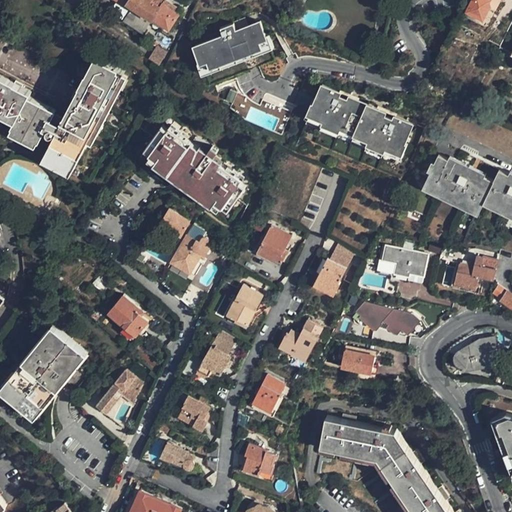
[(151,0),(115,0),(128,9),(131,4),(171,30),(181,15),(164,4),(162,6),(151,0)]
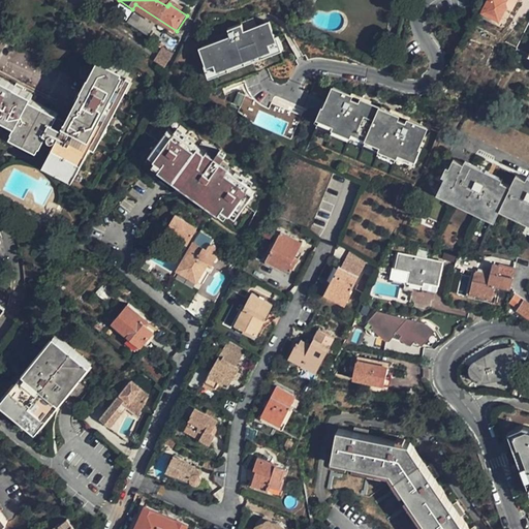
[(488,0),(483,11),(498,21),(504,8),(503,1),(503,0),(488,0)]
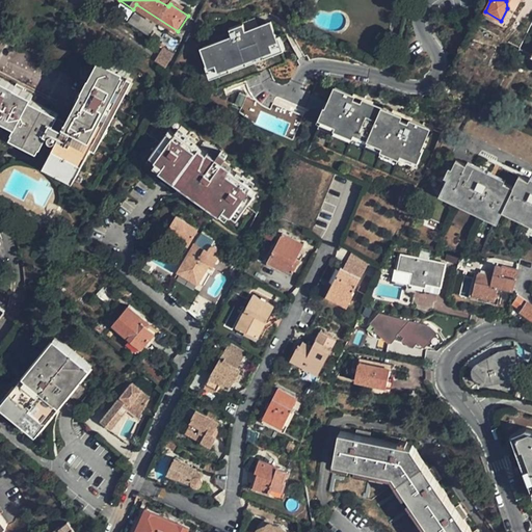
[(296,22),(302,25),(308,15),(302,11),(296,22)]
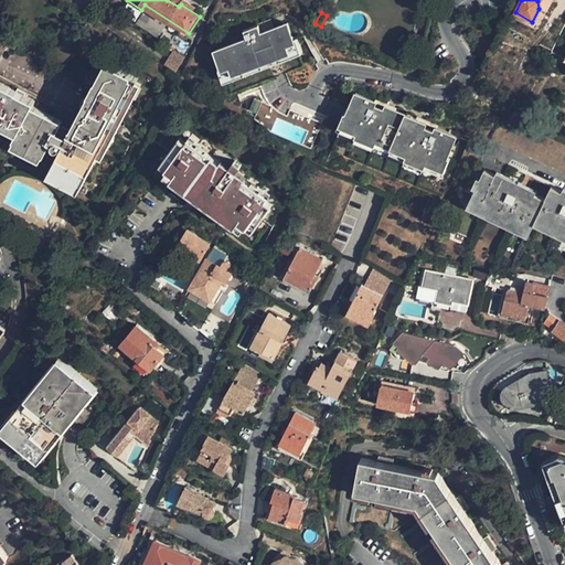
[(209,51),(224,84),(302,57),(285,22),(209,51)]
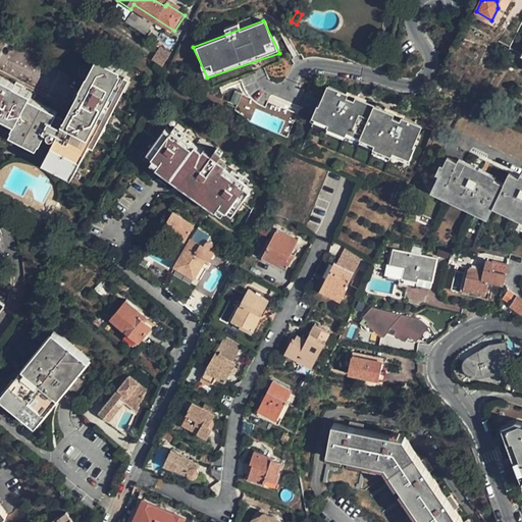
[(160,43),(151,56),(164,64),(172,51),(160,43)]
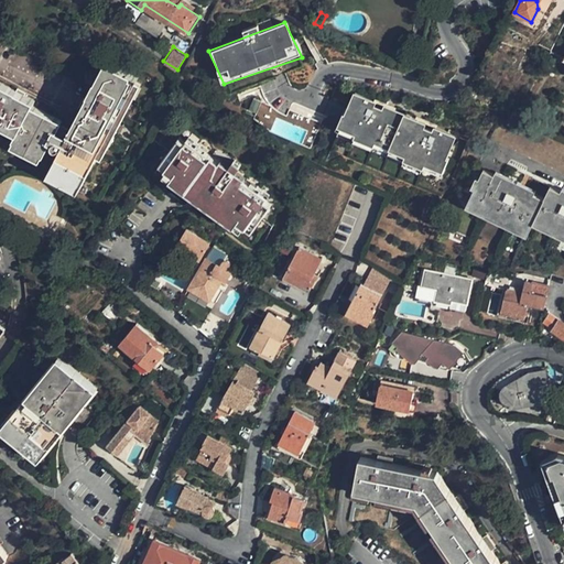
[(80,105),(63,138),(61,143),(49,137),(52,132),(54,128),(25,112),(28,109),(0,94),(0,134),(13,141),(9,154),(44,174),(42,177),(74,194),(131,86),(99,69),(80,105)]
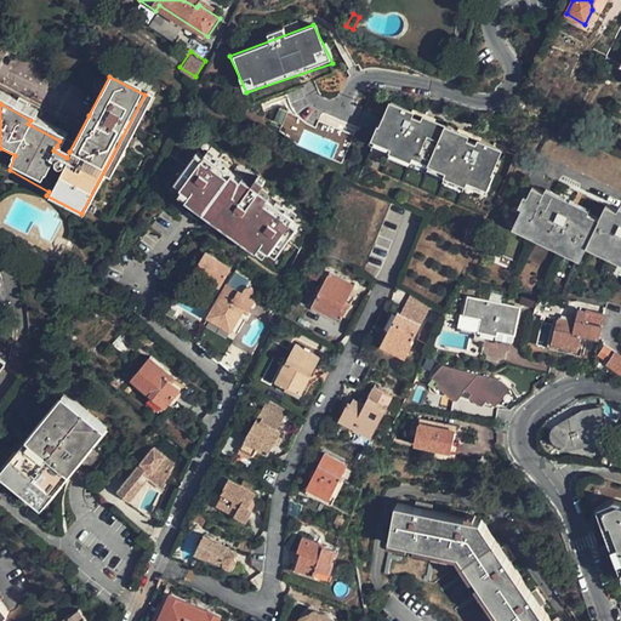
[(536,85),(530,80),(523,95),(529,98),(536,85)]
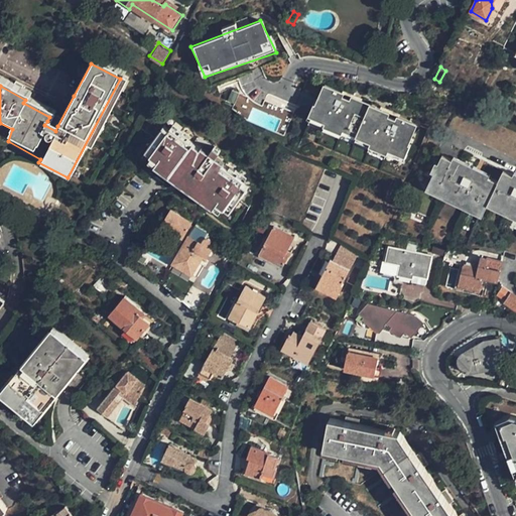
[(326,83),(308,123),(401,162),(418,122),(326,83)]
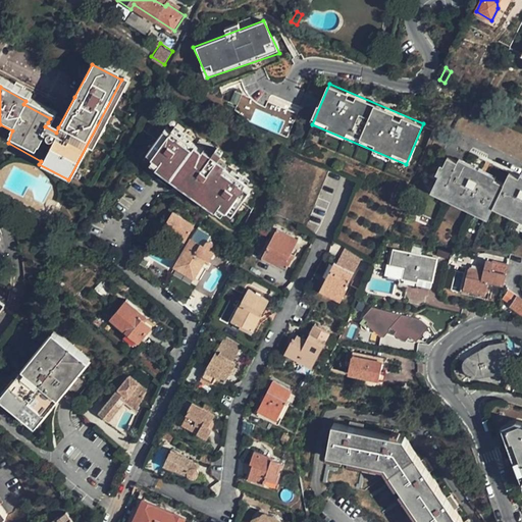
[(249,181),(223,162),(228,155),(222,151),(216,158),(174,127),(153,156),(226,210),(249,181)]
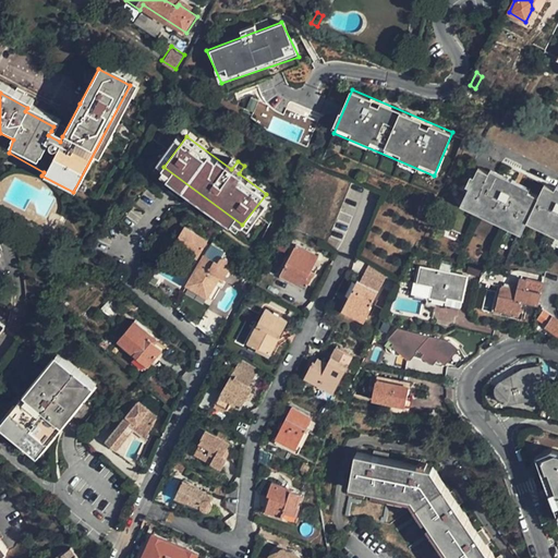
[(557,191),(542,184),(536,196),(476,169),(462,202),(522,229),(528,217),(557,230),(557,191)]
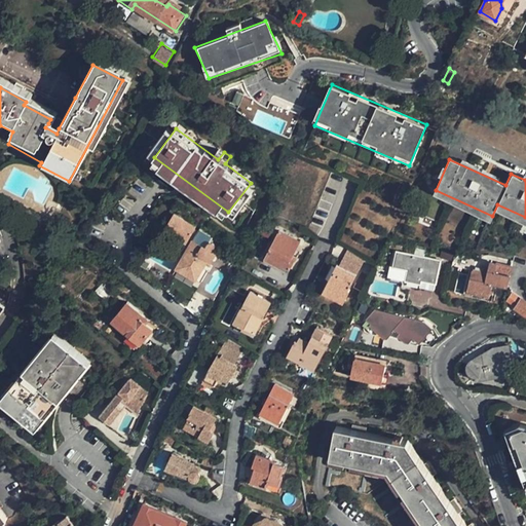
[(166,228),(172,232),(188,240),(196,226),(175,214),(166,228)]
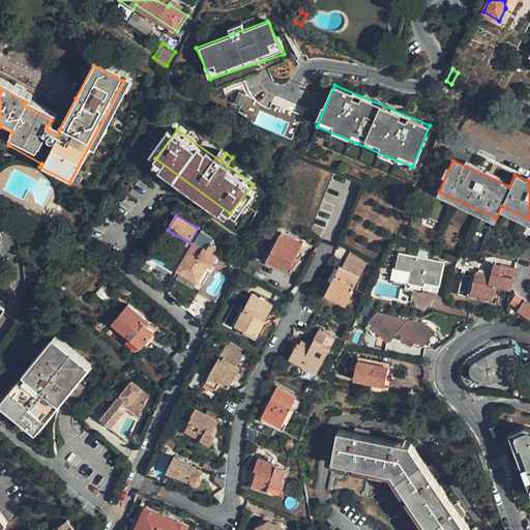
[(303,256),(298,253),(304,243),(283,232),(265,263),(291,277),(303,256)]
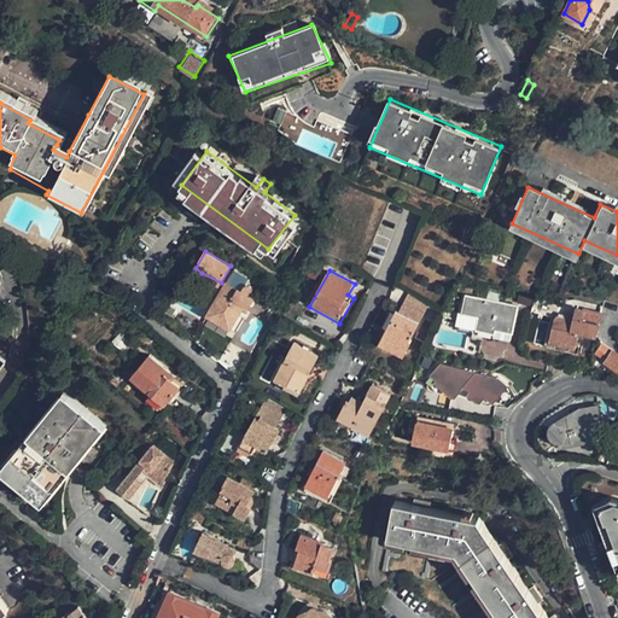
[(222,289),(225,285),(221,283),(202,273),(200,275),(222,289)]
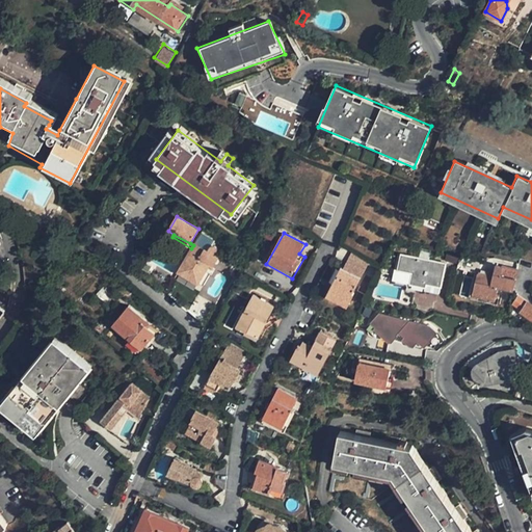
[(195,243),(193,245),(191,248),(178,271),(203,285),(218,257),(214,254),(215,250),(213,247),(211,245),(208,245),(204,248),(195,243)]
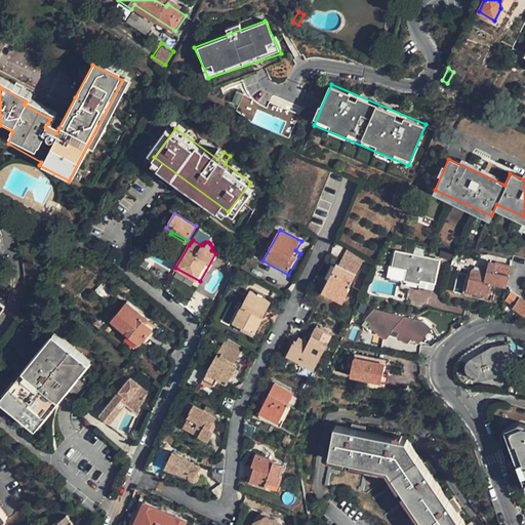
[(410,269),(407,279),(421,282),(422,280),(437,283),(443,263),(400,251),(396,266),(410,269)]
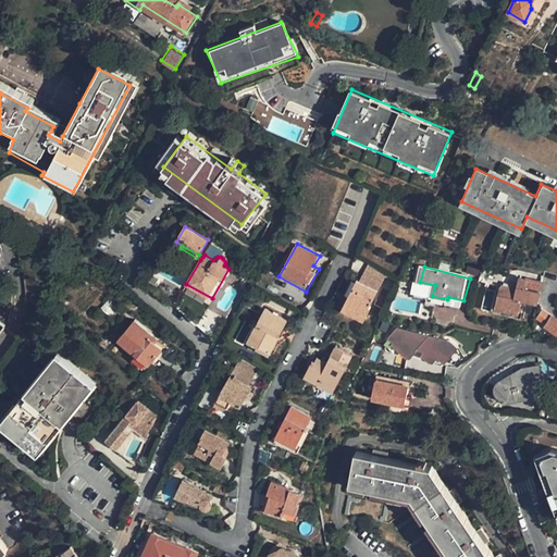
[(481,272),(480,282),(490,283),(491,273),(481,272)]
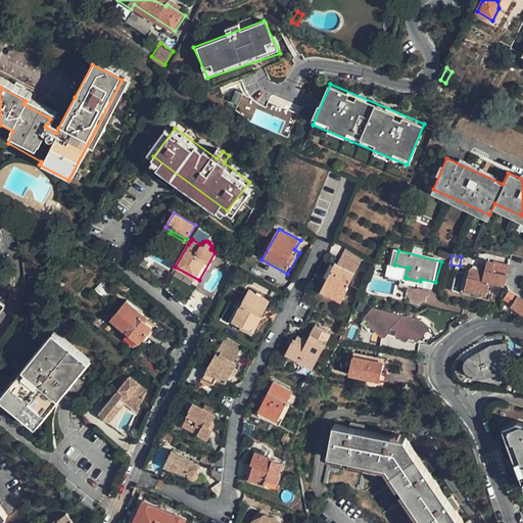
[(490,282),(504,285),(509,266),(489,262),(486,273),(470,269),(466,288),(487,293),(490,282)]
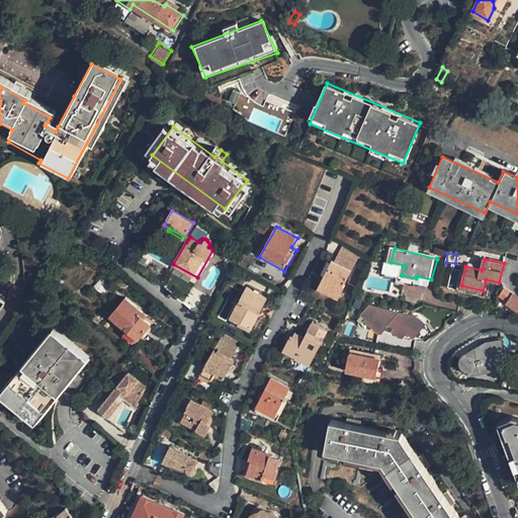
[(330,261),(319,284),(340,294),(344,286),(342,284),(349,270),(330,261)]
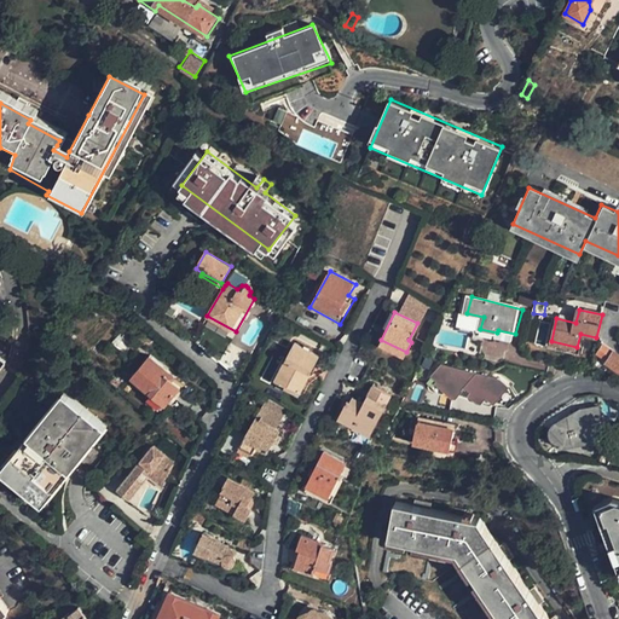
[(207,350),(218,336),(208,328),(197,341),(207,350)]
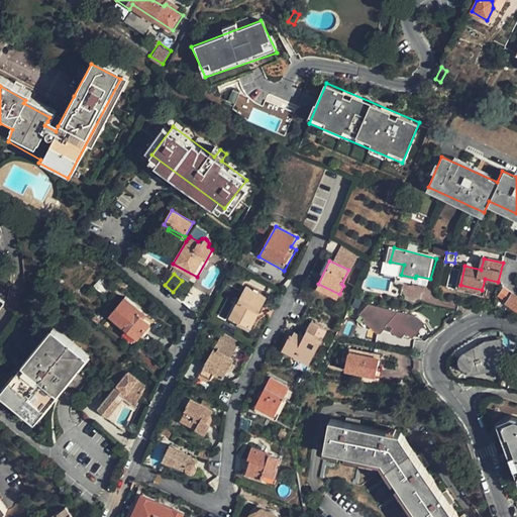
[(415,278),(401,275),(400,280),(429,287),(430,279),(416,276),(415,278)]
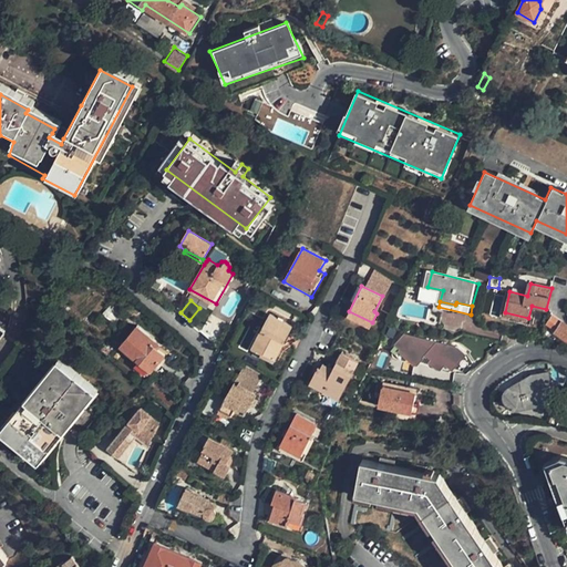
[(372,322),(349,311),(348,316),(370,326),(372,322)]
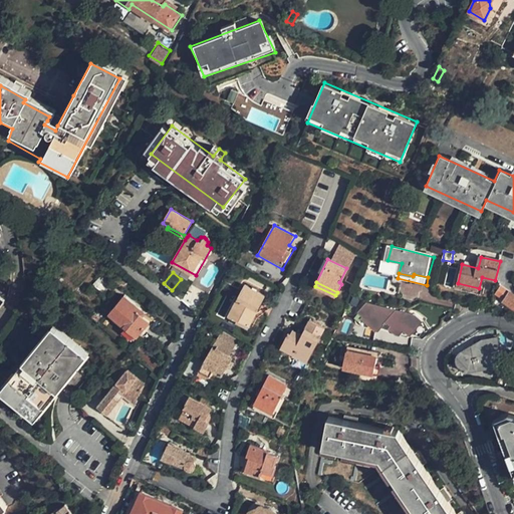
[(229,310),(239,315),(242,311),(252,317),(261,303),(264,295),(245,284),(229,310)]
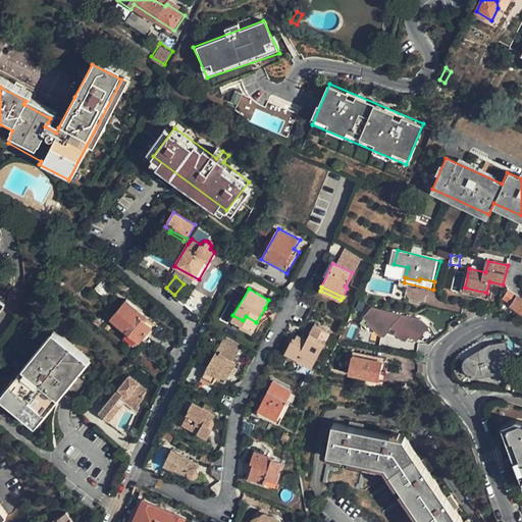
[(521,312),(521,300),(509,292),(504,299),(513,305),(513,307),(521,312)]
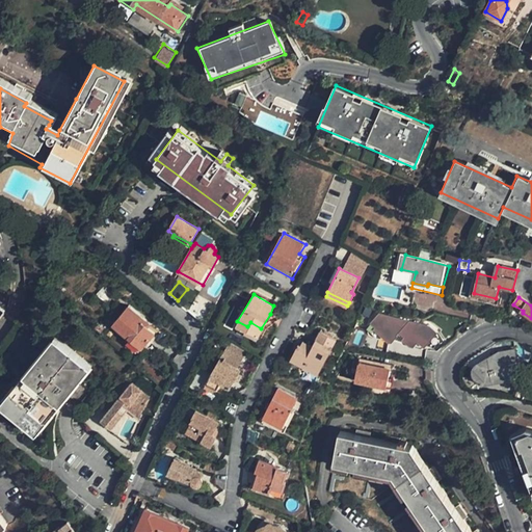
[(154,333),(148,327),(150,325),(128,306),(112,324),(140,349),(154,333)]
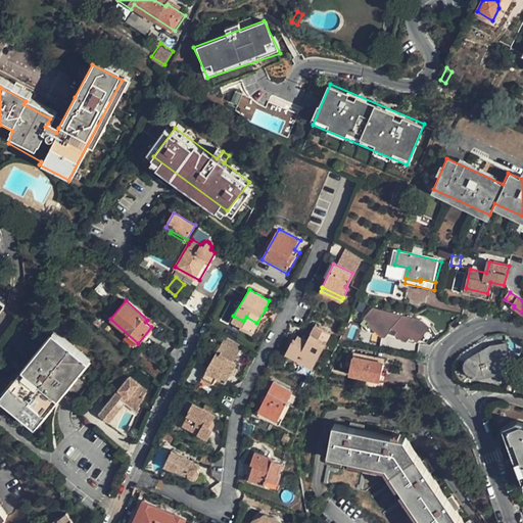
[(405,315),(375,307),(366,318),(366,319),(379,330),(386,337),(393,328),(408,341),(419,343),(432,327),(423,320),(405,315)]
